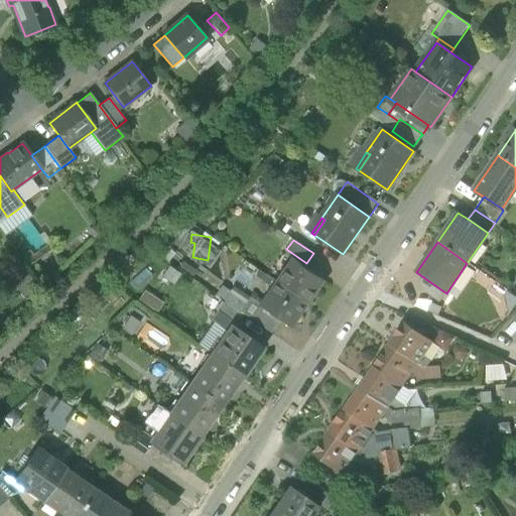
[(168,265),(190,274),(195,263),(172,255),(168,265)]
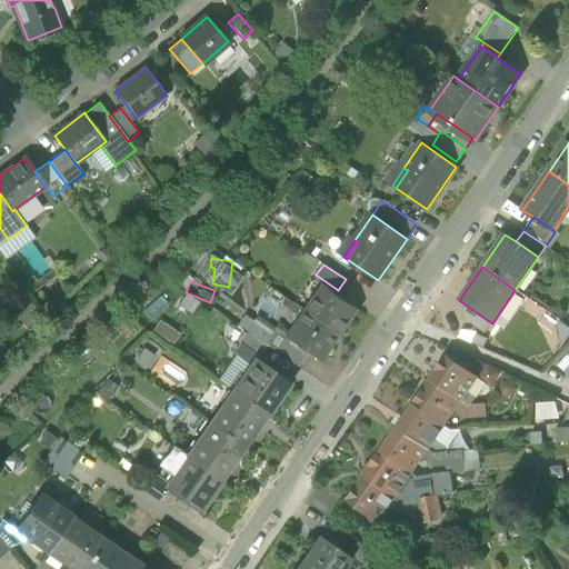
[(323,286),(305,312),(339,336),(350,321),(358,310),(323,286)]
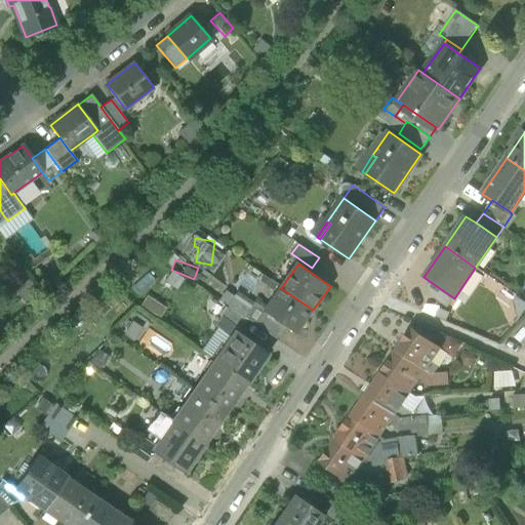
[(423,291),(447,308),(454,298),(431,282),(423,291)]
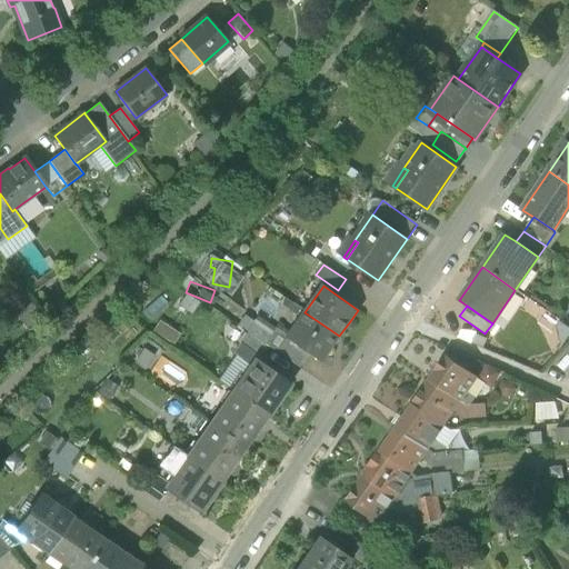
[(321,362),(339,336),(305,312),(288,337),(287,338),(309,353),(321,362)]
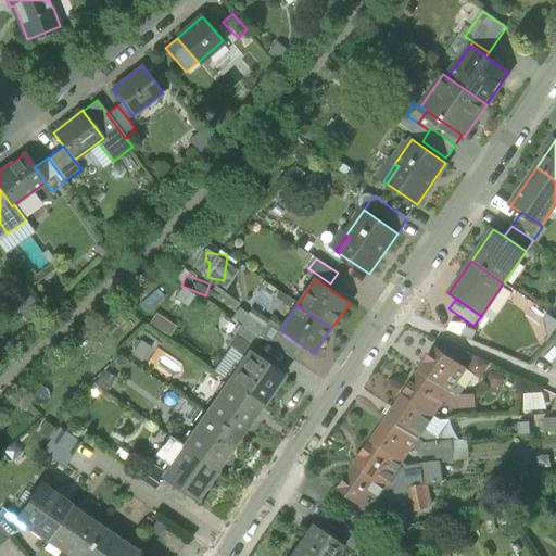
[(258,336),(292,359),(302,345),(280,330),(281,329),(269,320),(258,336)]
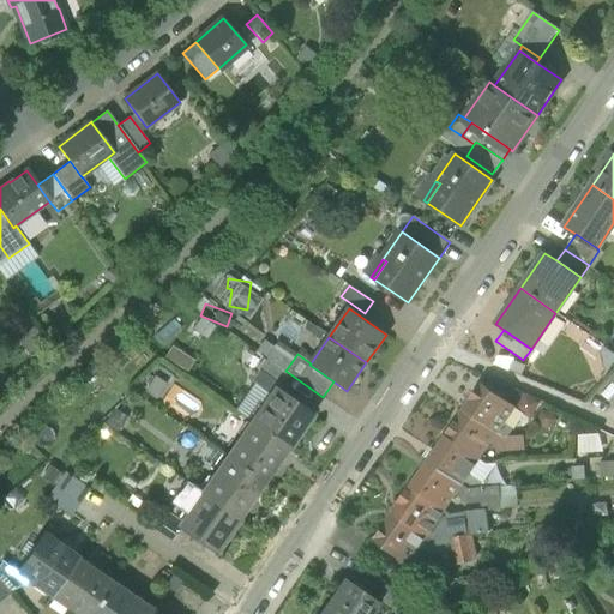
[(258,371),(281,386),(289,374),(266,359),(258,371)]
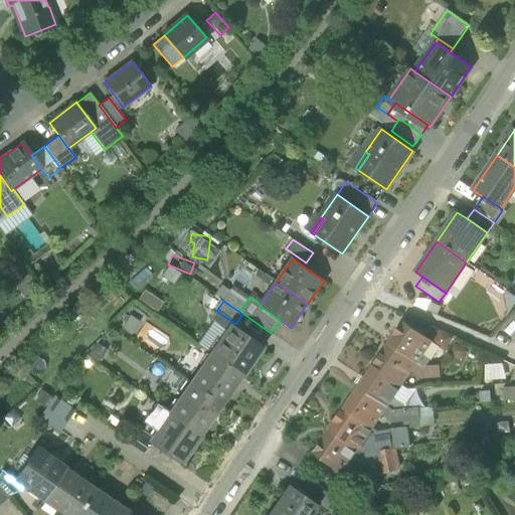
[(403,321),(388,343),(417,363),(422,355),(433,341),(403,321)]
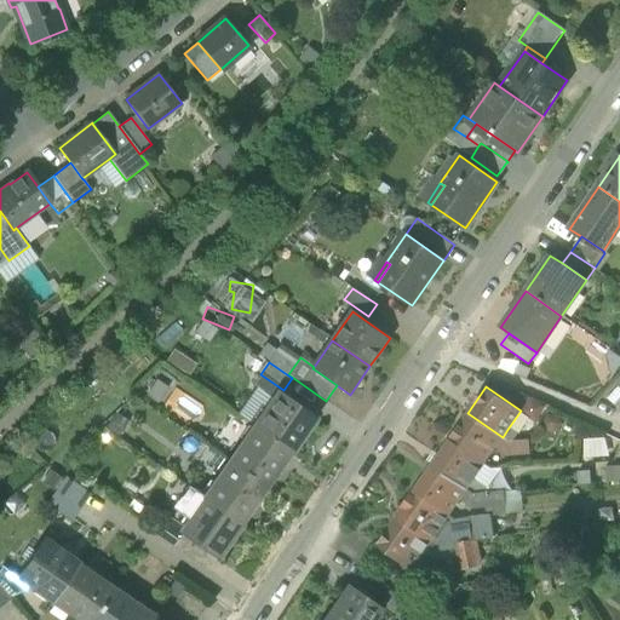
[(279,391),(253,426),(285,449),(290,453),(314,418),(306,413),(308,411),(279,391)]
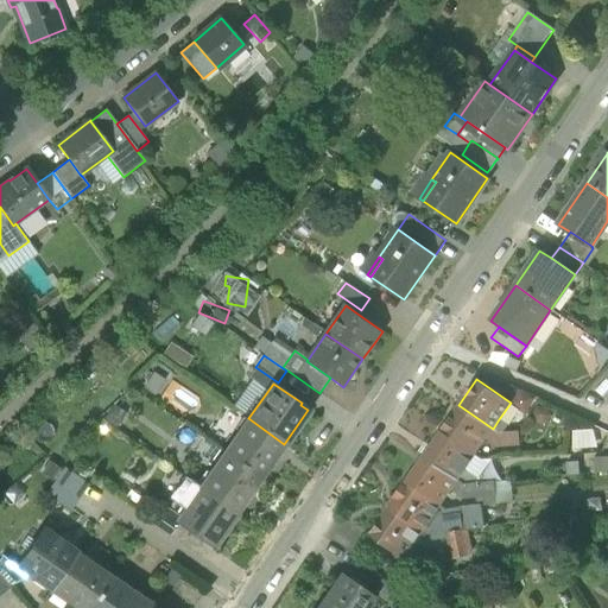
[(458,405),(441,431),(475,454),(486,438),(493,429),(458,405)]
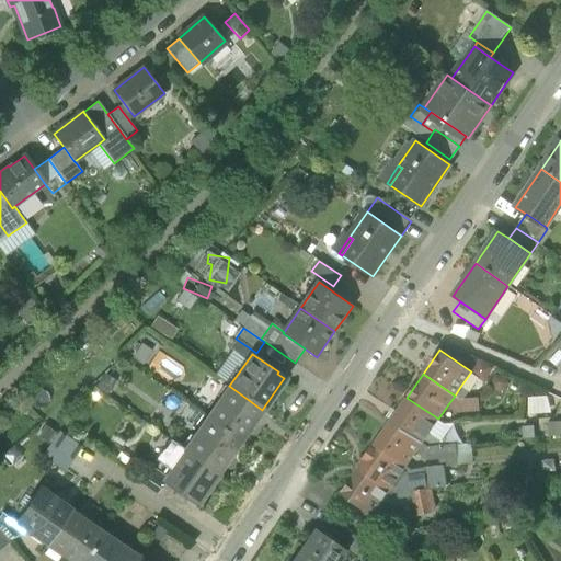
[(250,419),(258,407),(229,386),(207,419),(240,442),(254,421),(250,419)]
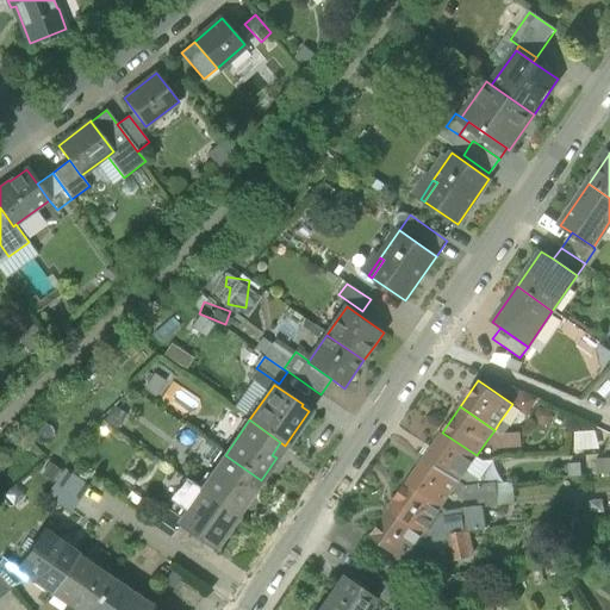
[(506,425),(500,421),(495,430),(500,434),(506,425)]
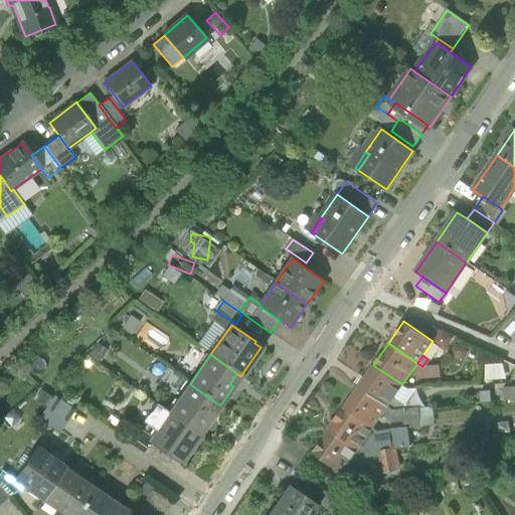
[(502,359),(482,365),(491,379),(510,373),(502,359)]
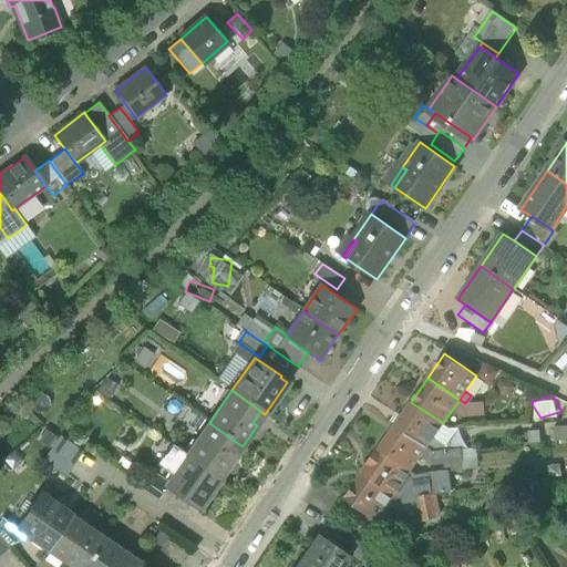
[(453,409),(464,416),(485,414),(484,402),(465,403),(460,400),(453,409)]
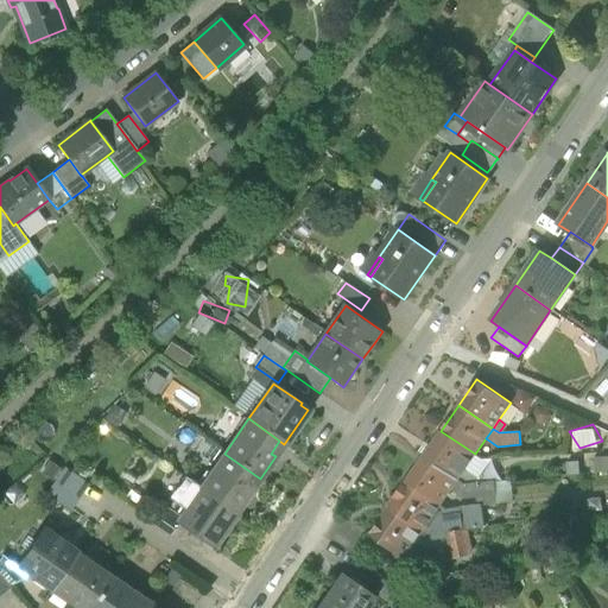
[(441,431),(423,456),(457,480),(463,470),(475,454),(441,431)]
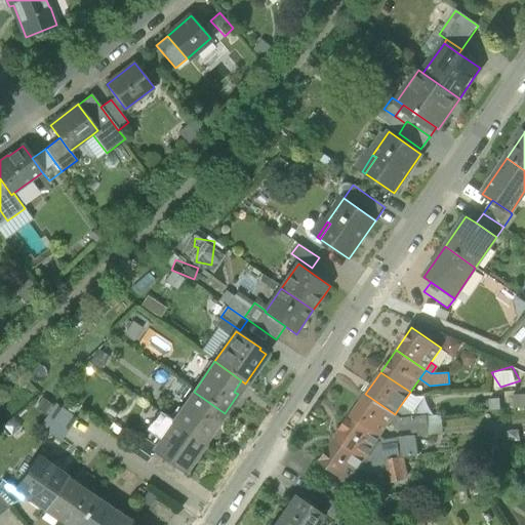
[(211,432),(225,413),(194,392),(173,421),(200,440),(207,429),(211,432)]
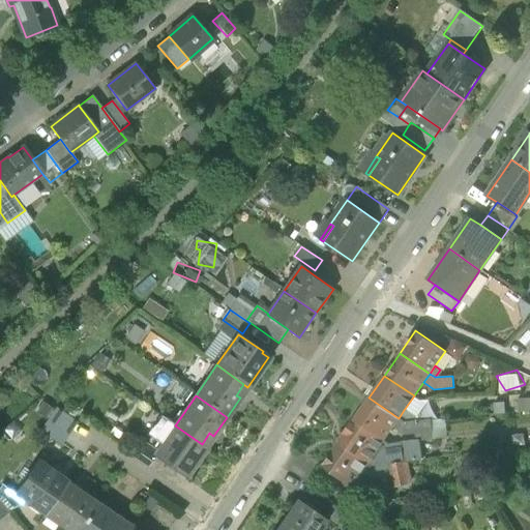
[(369,398),(353,419),(383,440),(393,427),(399,418),(369,398)]
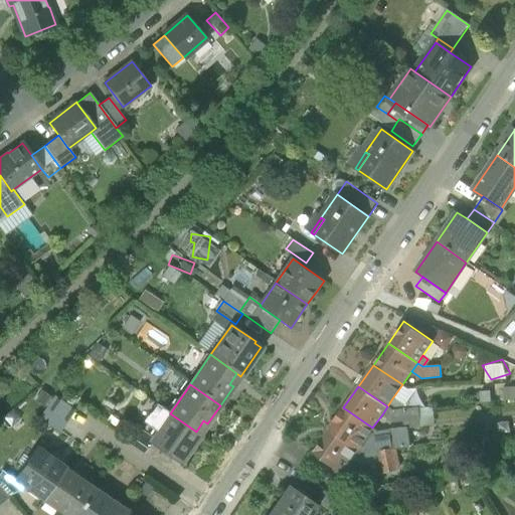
[(504,402),(514,400),(514,387),(503,389),(504,402)]
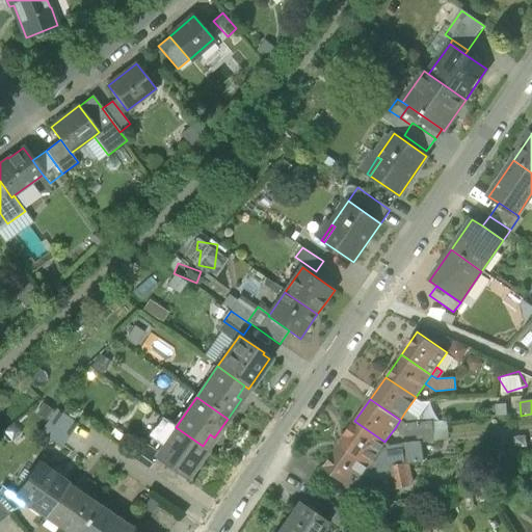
[(41,433),(61,448),(70,435),(78,424),(57,409),(41,433)]
